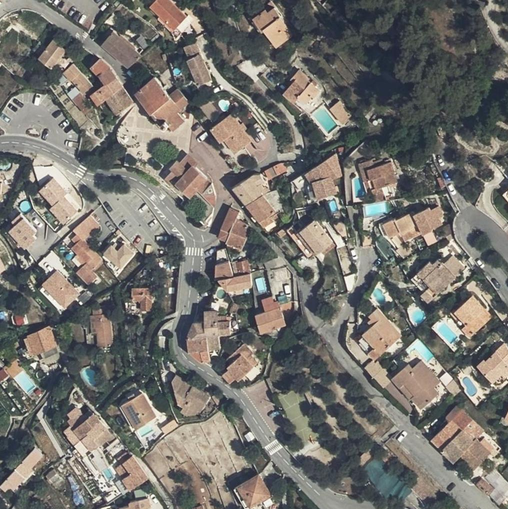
[(151,0),(146,6),(165,26),(168,23),(173,28),(184,18),(167,0),(151,0)]
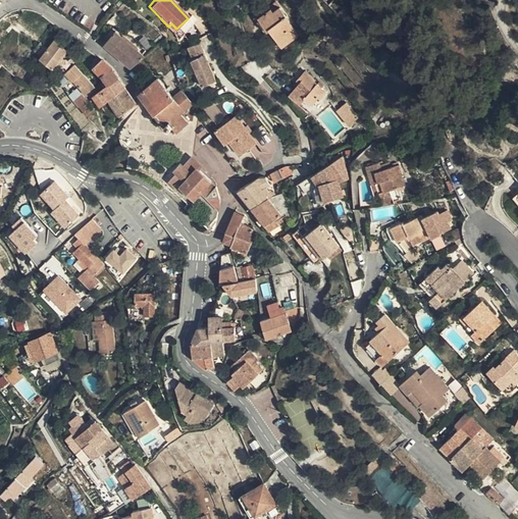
[(267,10),(258,17),(267,30),(269,28),(281,46),(298,34),(279,7),(269,13),(267,10)]
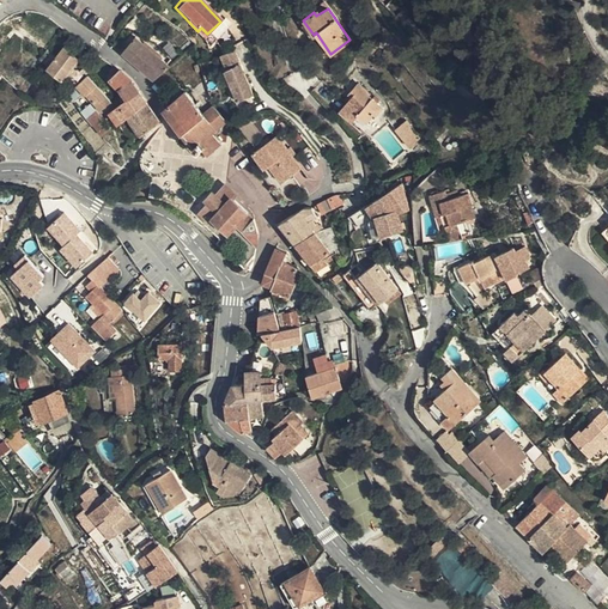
[(153,81),(166,71),(132,41),(121,54),(129,60),(140,69),(153,81)]
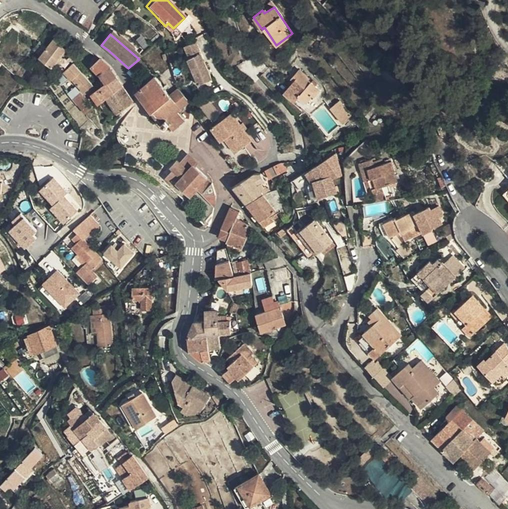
[(195,49),(192,41),(180,46),(184,54),(195,49)]
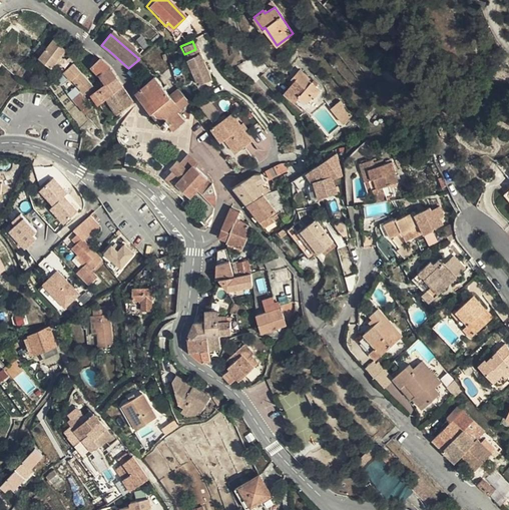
[(54,66),(60,58),(65,50),(52,42),(39,60),(52,69),(54,66)]
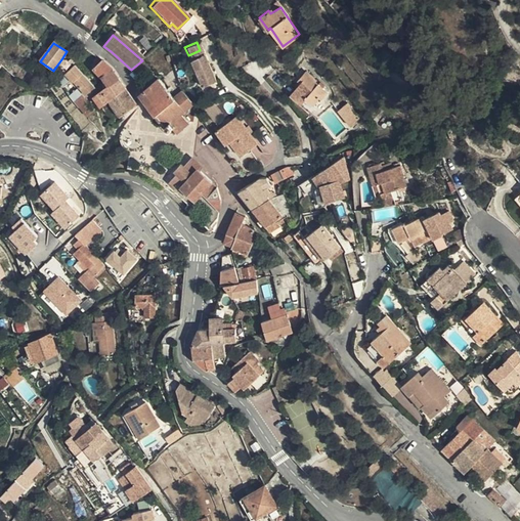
[(202,53),(188,59),(201,85),(213,80),(202,53)]
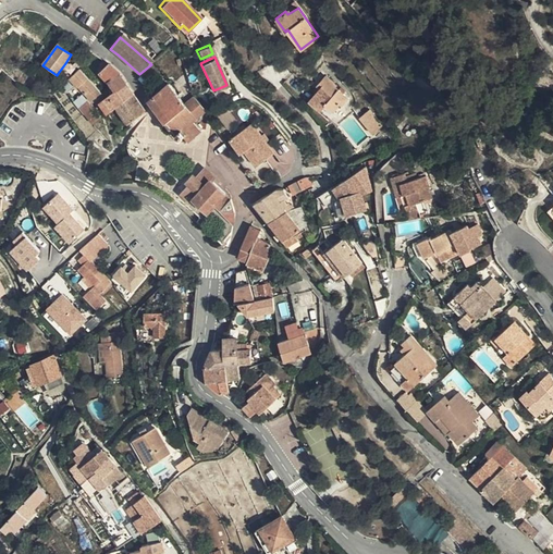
[(73,69),(65,63),(59,72),(69,79),(71,76),(69,74),(73,69)]
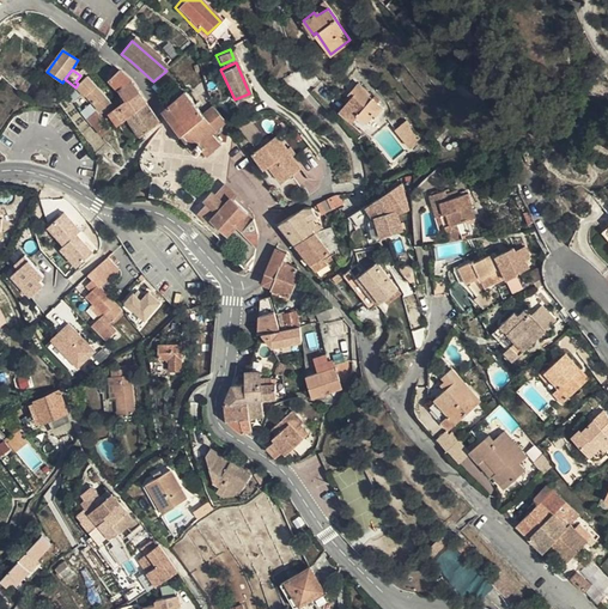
[(127,80),(119,72),(107,81),(122,102),(135,92),(129,84),(127,80)]
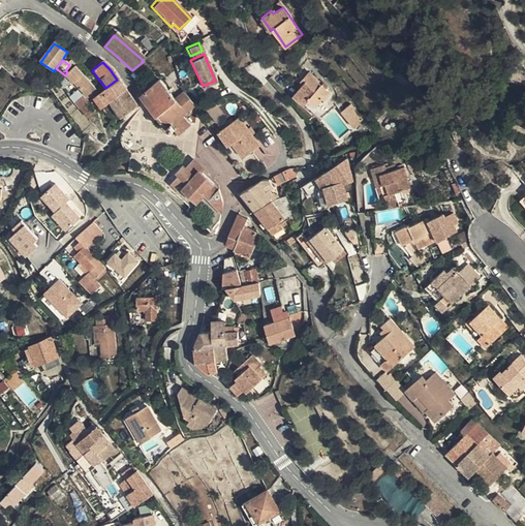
[(68,73),(74,82),(84,97),(88,94),(90,93),(86,87),(89,84),(76,67),(68,73)]
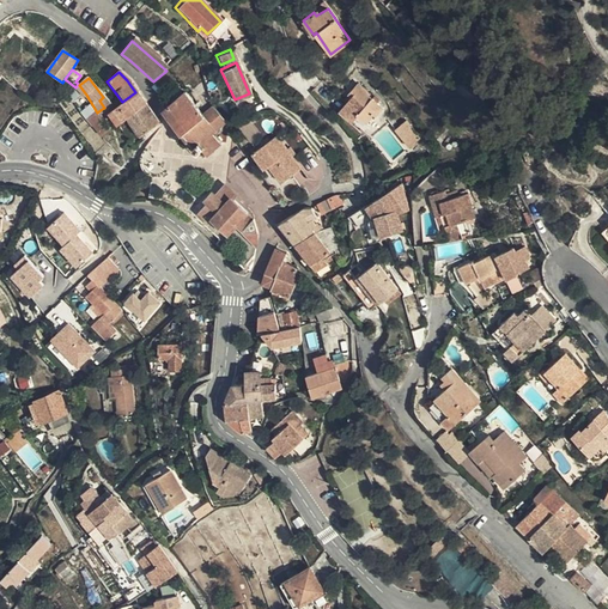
[(356,92),(339,110),(360,131),(374,114),(376,116),(382,109),(364,95),(366,92),(358,84),(352,90),(356,92)]
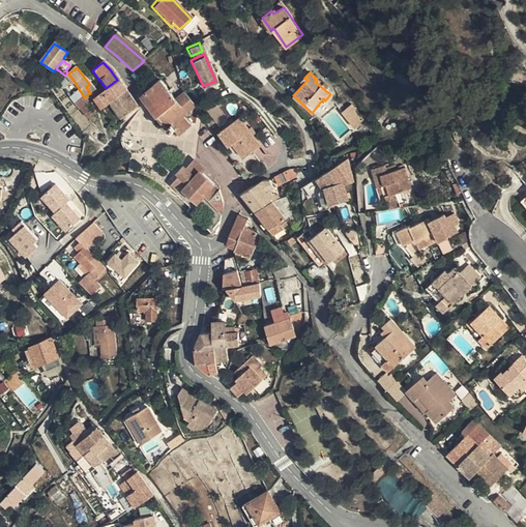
[(117,80),(106,88),(87,101),(90,106),(93,104),(97,110),(108,103),(109,105),(114,100),(122,112),(134,104),(117,80)]
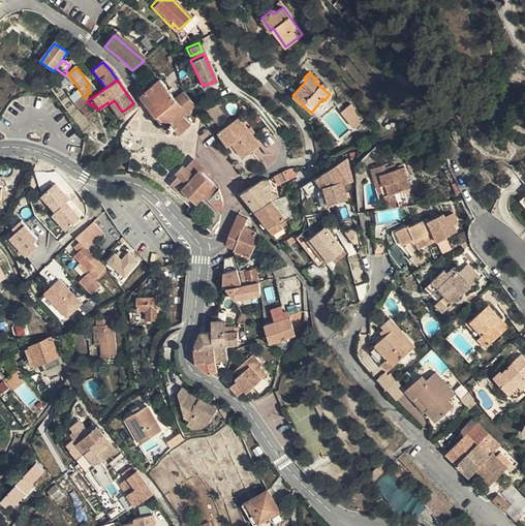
[(154,117),(174,100),(159,81),(153,86),(151,83),(147,86),(149,89),(140,97),(154,116),(154,117)]
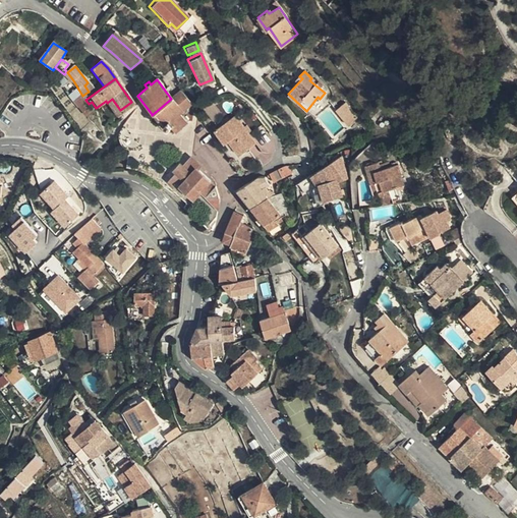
[(66,98),(81,118),(90,112),(74,92),(66,98)]
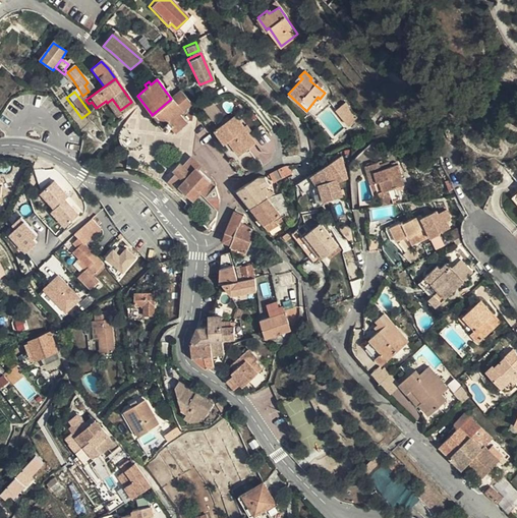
[(173,133),(184,125),(176,114),(187,104),(179,93),(171,99),(152,115),(165,131),(170,128),(173,133)]
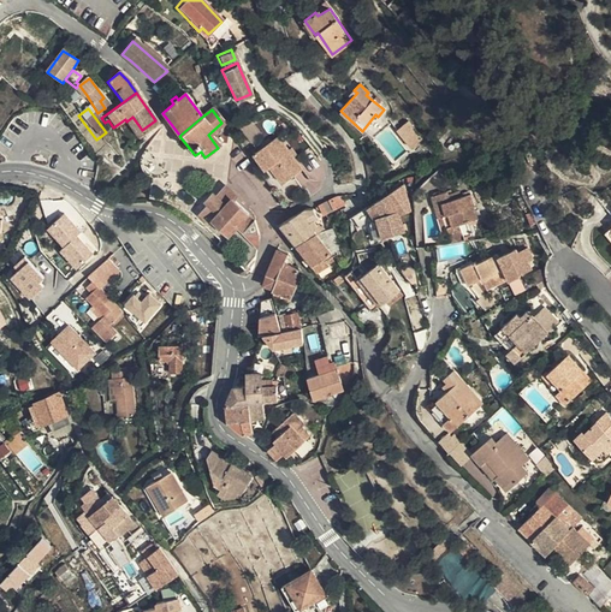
[(126,122),(136,135),(142,130),(132,117),(126,122)]
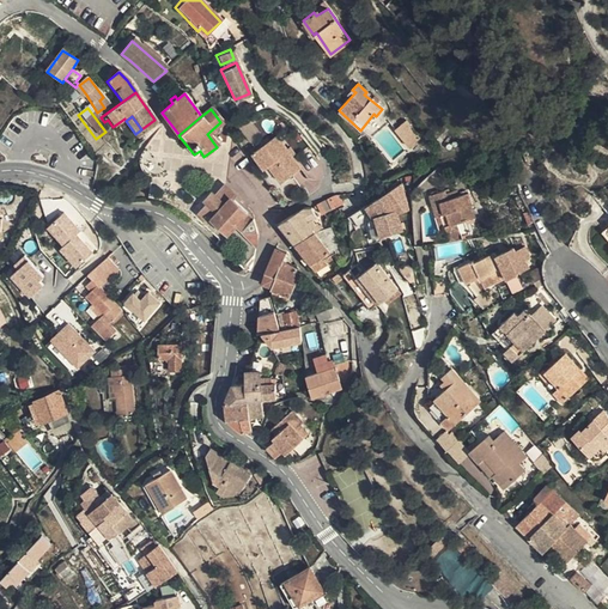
[(248,119),(236,126),(247,141),(257,133),(248,119)]
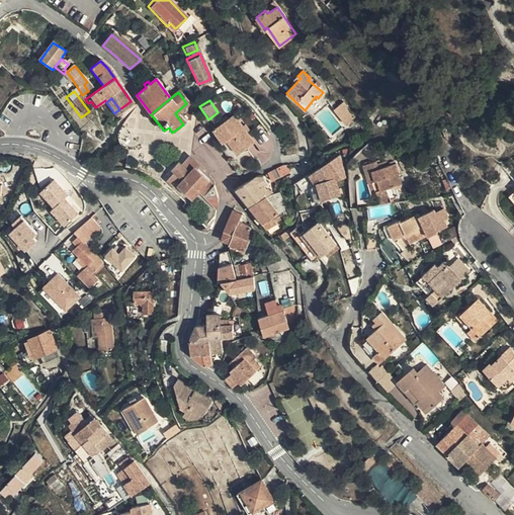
[(343,104),(334,110),(344,126),(353,119),(343,104)]
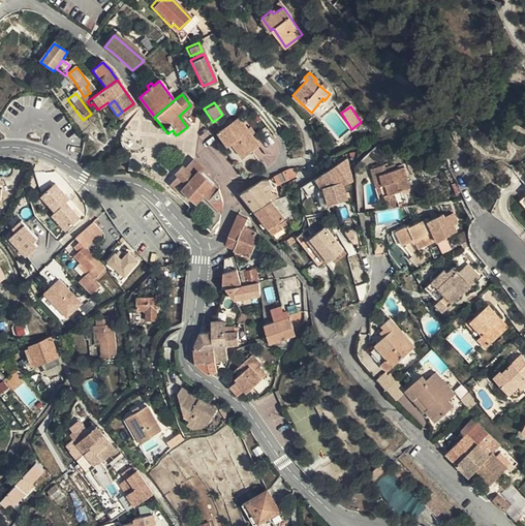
[(224,144),(227,147),(230,144),(237,152),(242,158),(258,146),(250,135),(246,130),(237,118),(215,135),(223,145),(224,144)]
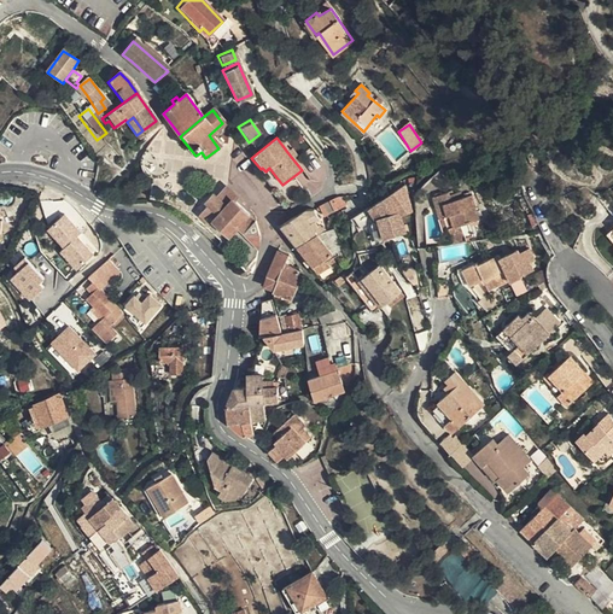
[(269,168),(266,171),(264,171),(273,181),(276,177),(269,168)]
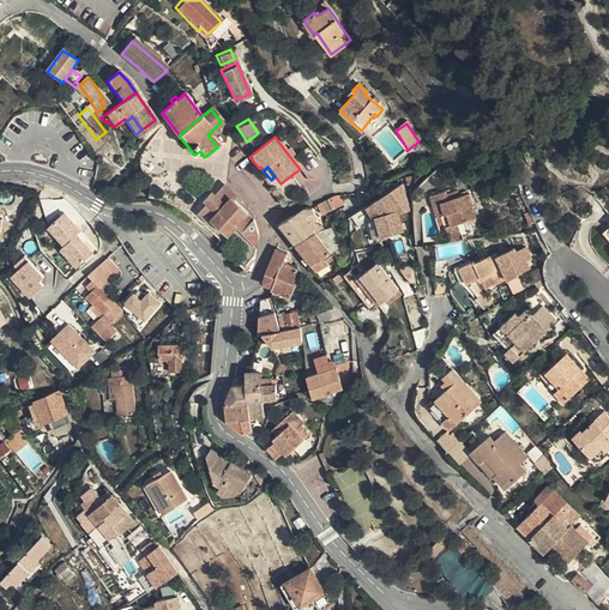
[(221,230),(228,222),(231,218),(239,210),(224,197),(228,193),(217,182),(207,192),(205,188),(198,195),(202,199),(192,207),(203,218),(206,216),(221,230)]
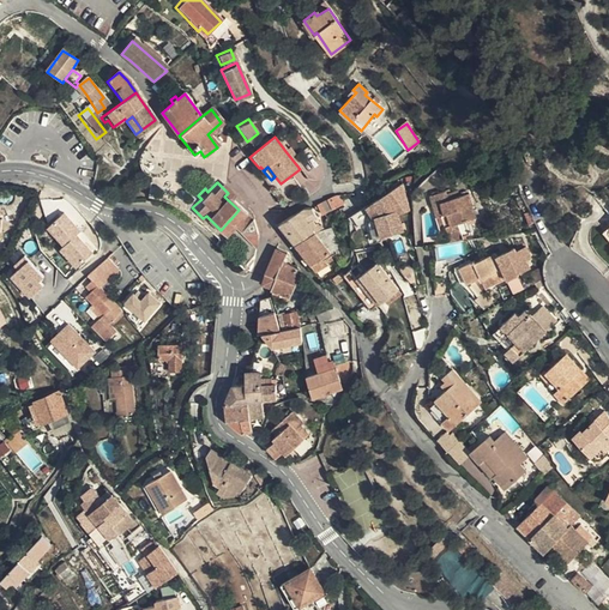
[(445,228),(453,225),(477,218),(469,193),(459,197),(458,191),(447,194),(446,189),(429,194),(433,206),(438,204),(441,216),(445,228)]
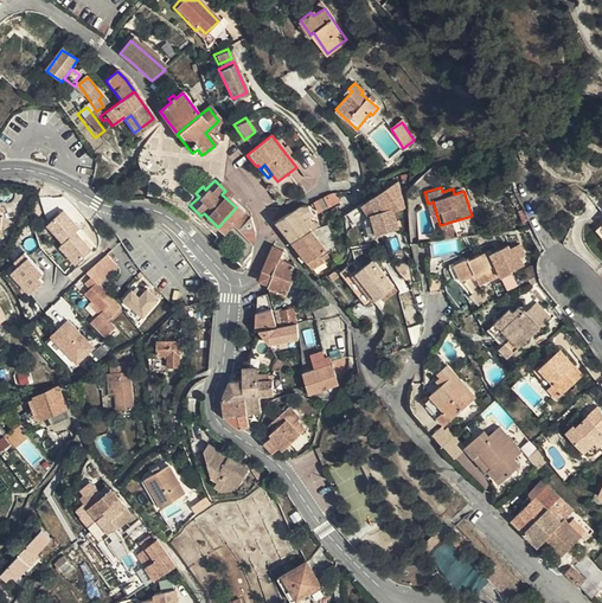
[(326,203),(324,197),(322,196),(314,200),(318,209),(326,203)]
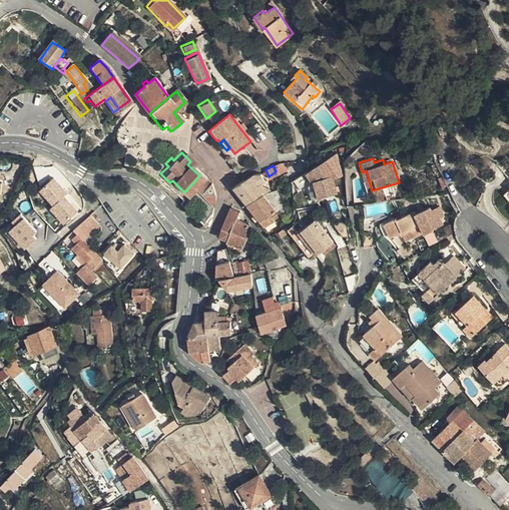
[(320,187),(316,189),(317,189),(322,205),(341,202),(338,180),(337,178),(333,169),(316,177),(320,187)]
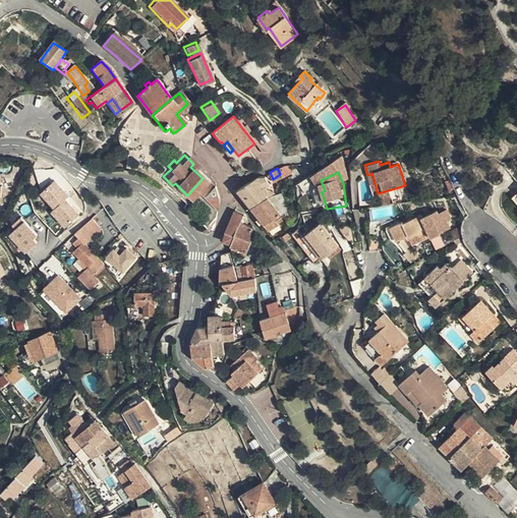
[(271,197),(270,196),(264,185),(269,182),(265,176),(257,176),(250,180),(237,190),(249,207),(251,211),(260,206),(268,199),(271,197)]
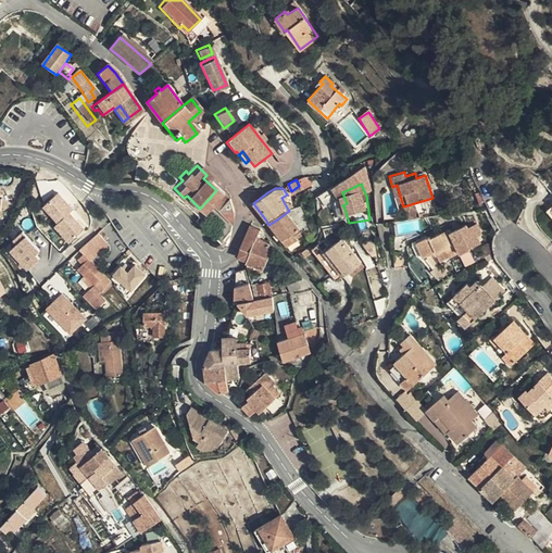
[(53,190),(38,205),(53,222),(49,225),(64,241),(80,227),(65,210),(69,206),(53,190)]
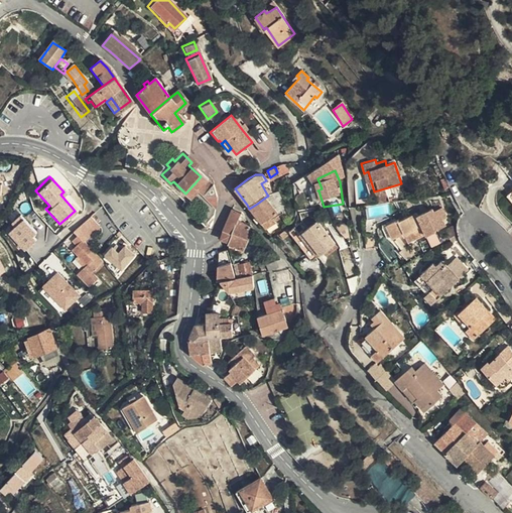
[(212,187),(201,176),(195,183),(206,195),(214,196),(212,187)]
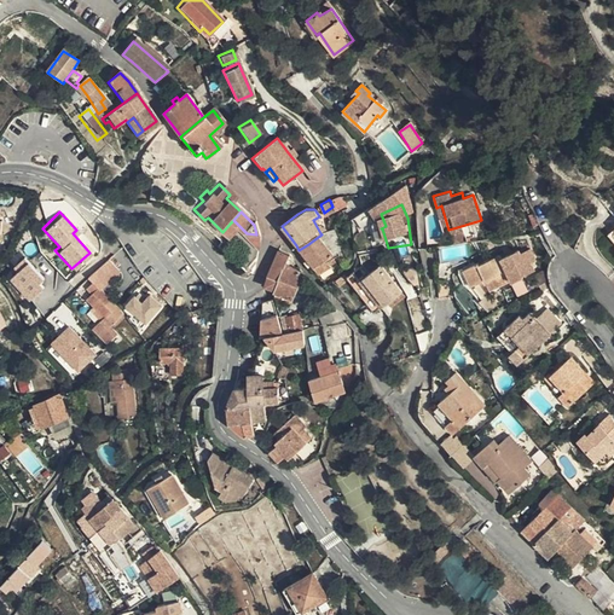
[(230,224),(254,245),(256,235),(247,233),(233,220),(230,224)]
